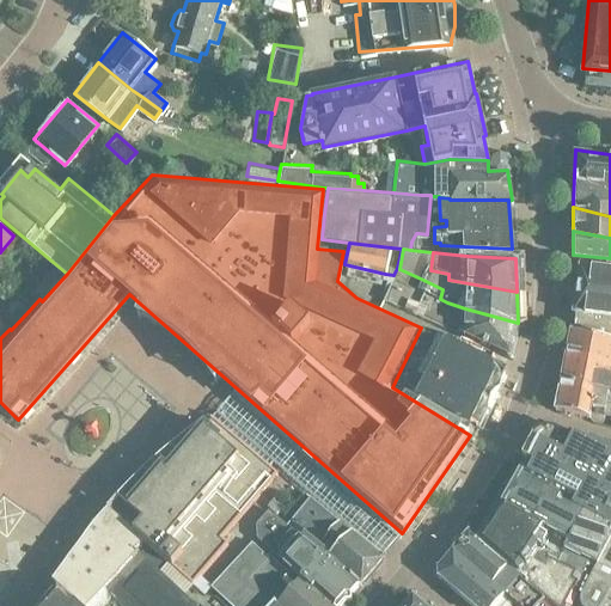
[(53,262),(29,289),(40,299),(42,301),(67,274),(53,262)]
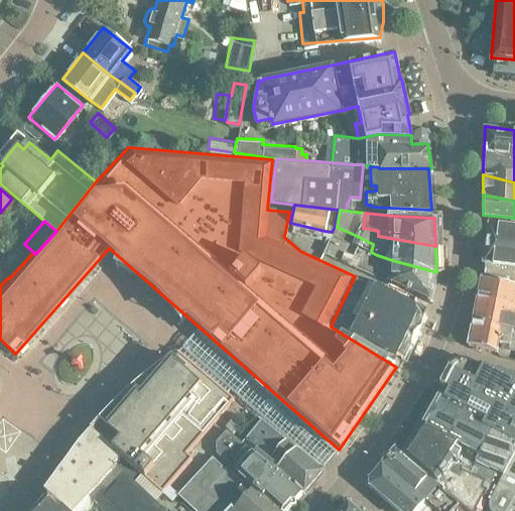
[(514,225),(488,222),(485,242),(514,246),(514,225)]
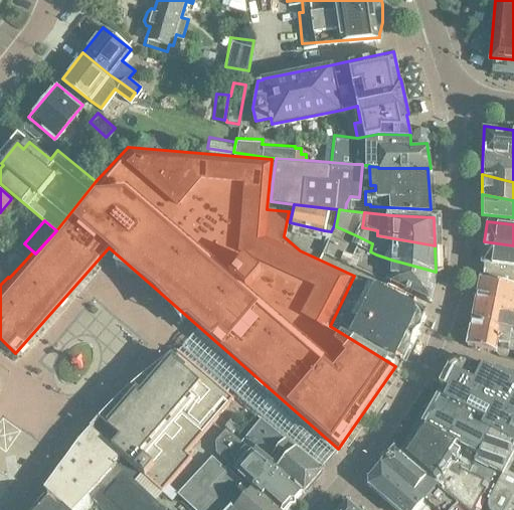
[(356,235),(336,226),(334,225),(331,231),(323,249),(389,281),(430,299),(436,272),(391,260),(376,255),(370,251),(372,243),(356,235)]
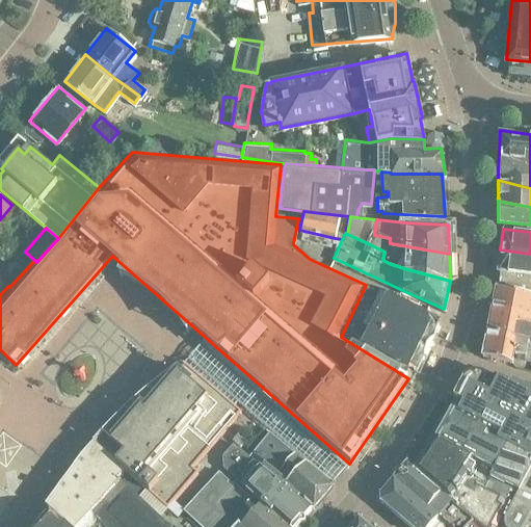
[(530,254),(500,249),(497,270),(530,274),(530,254)]
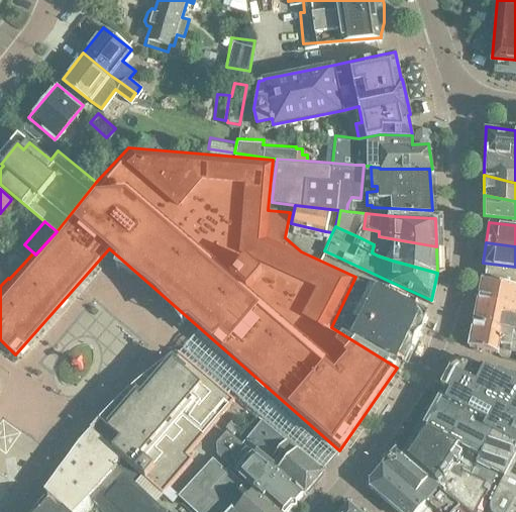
[(0,272),(8,278),(9,279),(24,263),(15,254),(0,272)]
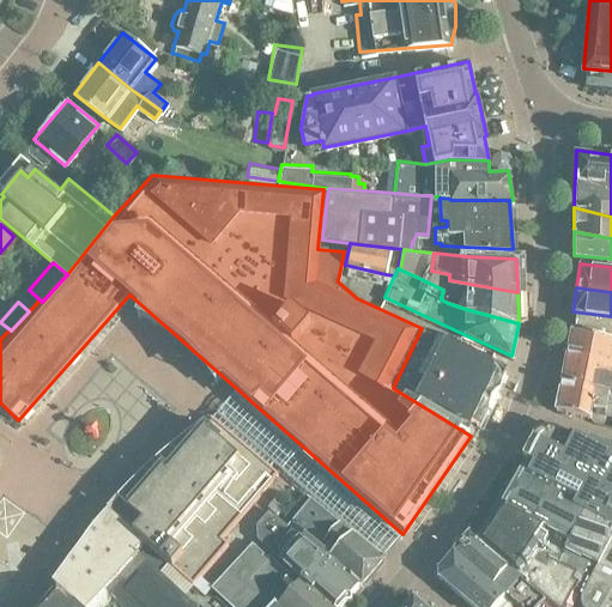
[(565,351),(611,360),(611,316),(573,311),(565,351)]
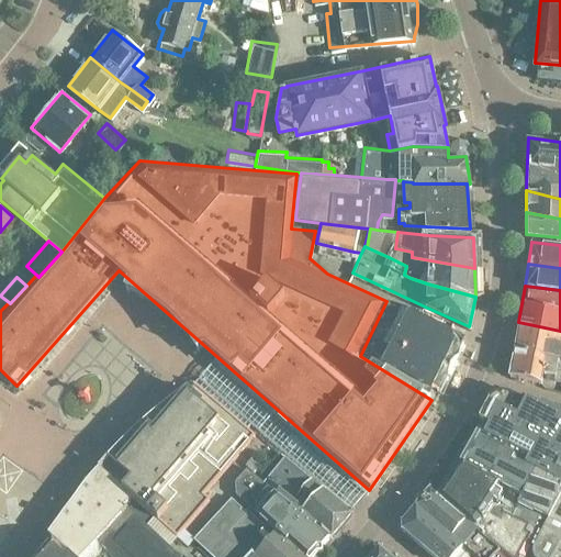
[(0,311),(9,302),(0,296),(0,311)]
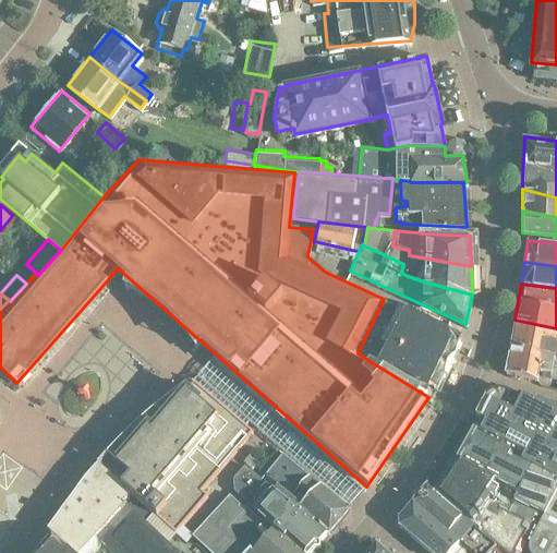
[(383,317),(453,350),(460,336),(458,332),(419,313),(391,300),(383,317)]
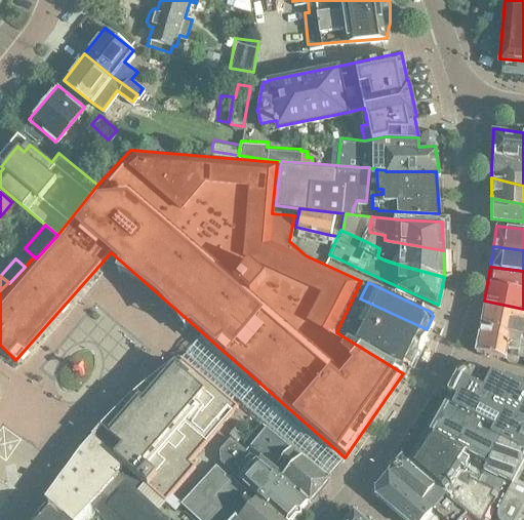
[(352,316),(418,346),(427,329),(360,298),(352,316)]
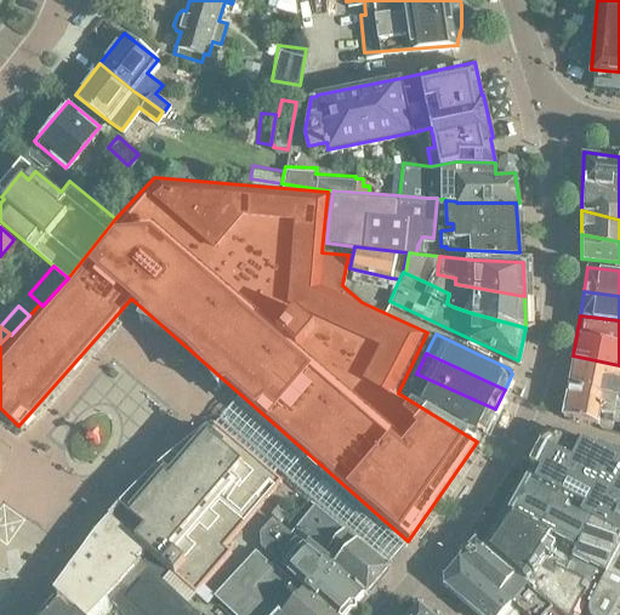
[(619,365),(573,356),(567,386),(616,396),(615,400),(619,400),(619,365)]
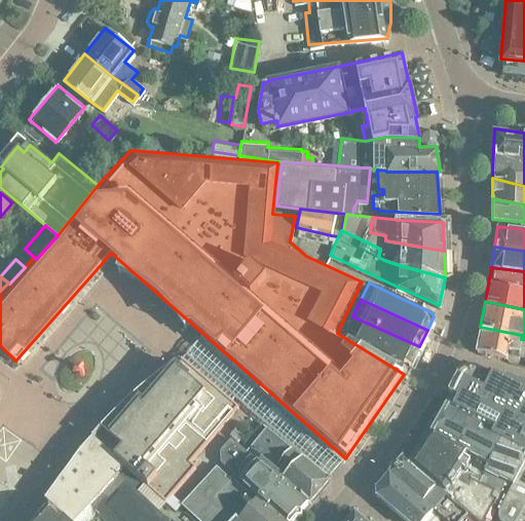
[(419,346),(352,317),(343,335),(370,345),(370,346),(410,365),(419,346)]
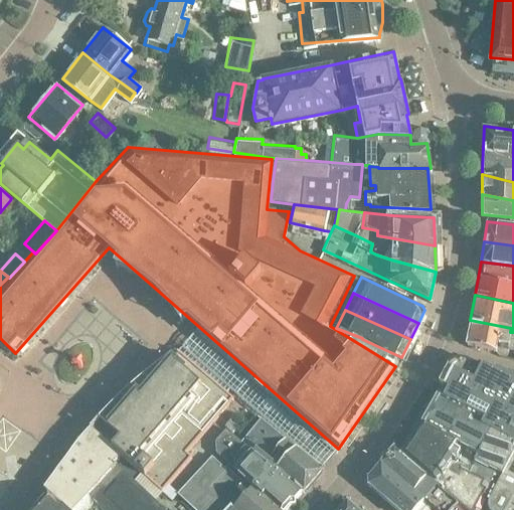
[(511,328),(470,320),(469,321),(469,329),(469,333),(466,340),(465,342),(495,348),(497,340),(509,342),(510,332),(511,328)]
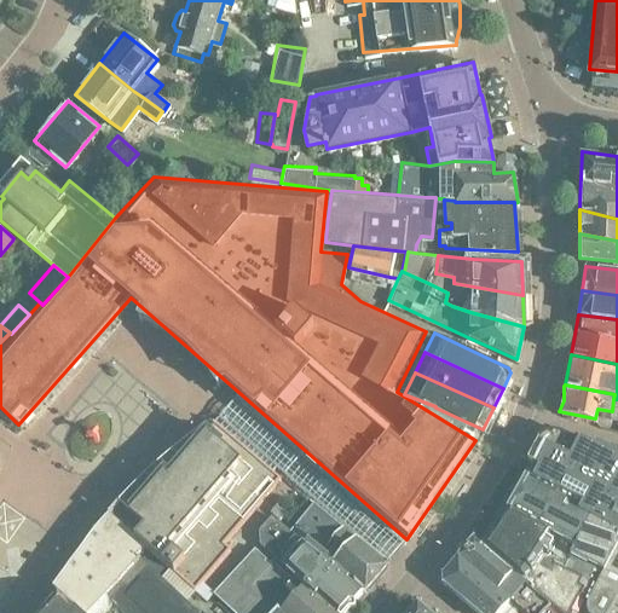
[(406,539),(236,393),(225,405),(218,414),(276,463),(387,560),(397,550),(406,539)]
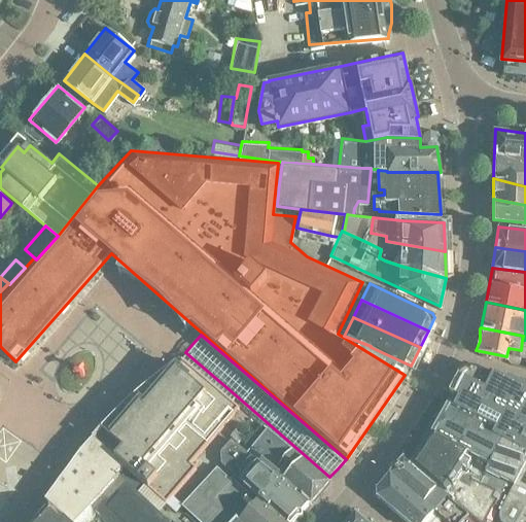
[(92,435),(92,436),(93,436),(144,481),(145,481),(165,500),(196,465),(189,460),(238,405),(231,398),(235,394),(185,352),(182,356),(181,355),(180,357),(181,357),(175,364),(173,361),(153,376),(136,391),(119,405),(105,420),(92,435)]
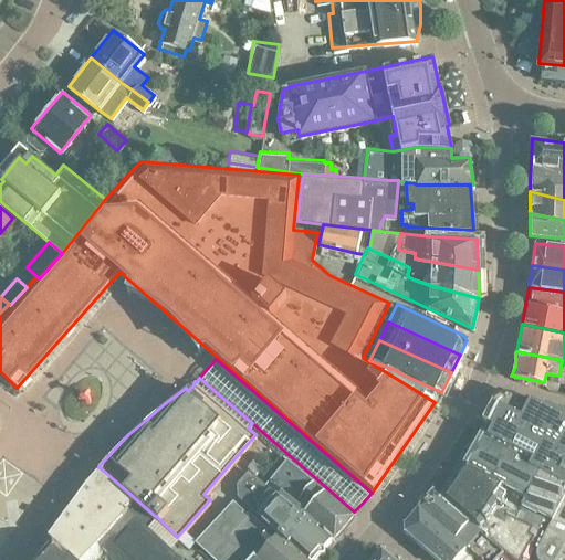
[(483,531),(502,548),(515,559),(516,559),(531,532),(541,537),(536,546),(535,549),(535,552),(536,556),(537,558),(540,559),(564,559),(564,409),(558,407),(557,409),(544,402),(543,404),(530,398),(527,403),(521,400),(519,397),(515,394),(512,392),(509,392),(504,391),(500,391),(497,393),(492,397),(488,402),(487,408),(487,413),(489,419),(482,431),(478,429),(456,468),(447,482),(439,493),(483,531)]
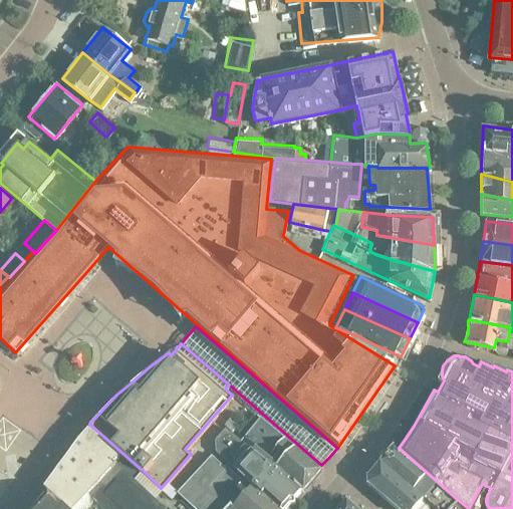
[(238,421),(230,415),(224,422),(231,428),(238,421)]
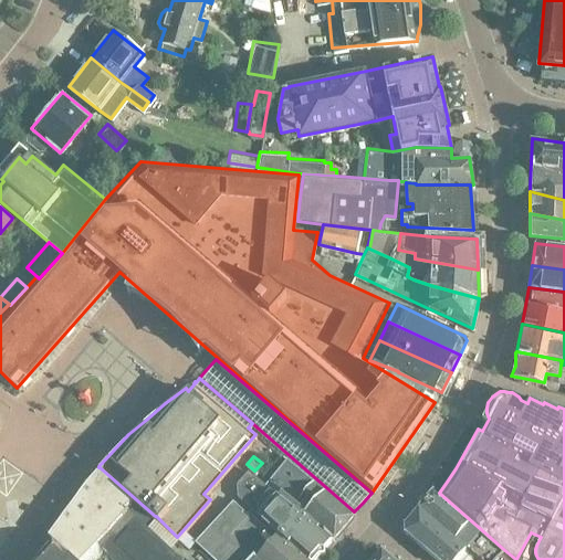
[(285,456),(264,482),(263,482),(301,514),(303,510),(332,538),(354,511),(285,456)]
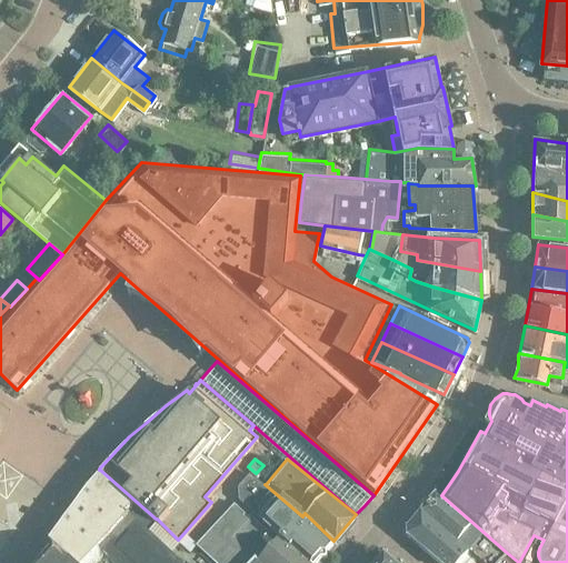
[(50,538),(49,539),(57,545),(59,548),(75,562),(192,562),(191,562),(185,562),(148,528),(156,519),(100,470),(99,470),(87,483),(48,536),(50,538)]
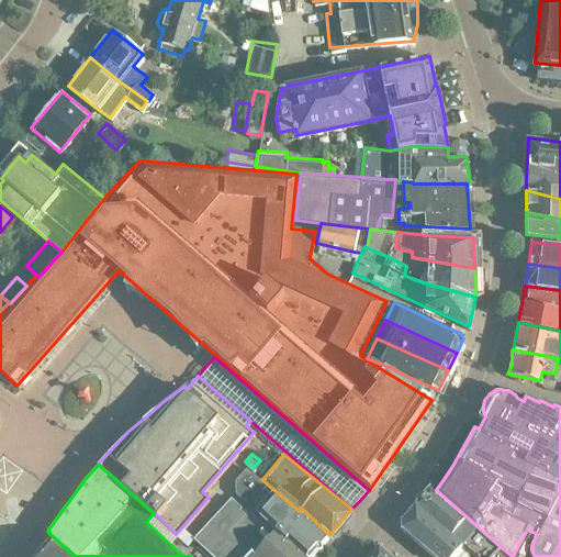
[(246,466),(244,468),(234,478),(235,491),(277,528),(276,528),(306,556),(310,556),(329,535),(301,508),(299,511),(261,479),(262,479),(246,466)]
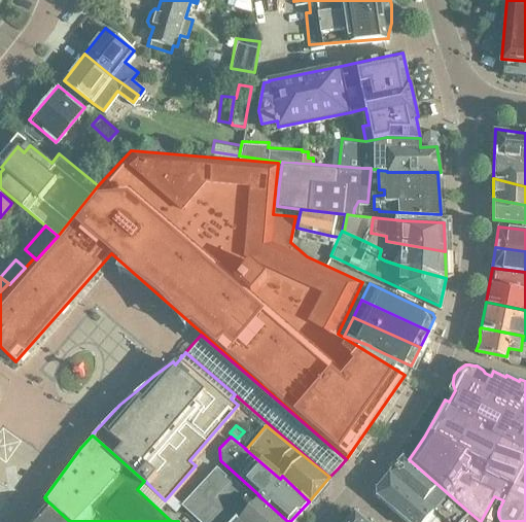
[(390,473),(423,500),(433,510),(448,521),(458,521),(467,511),(450,495),(409,459),(408,460),(401,455),(400,456),(402,457),(391,471),(390,473)]
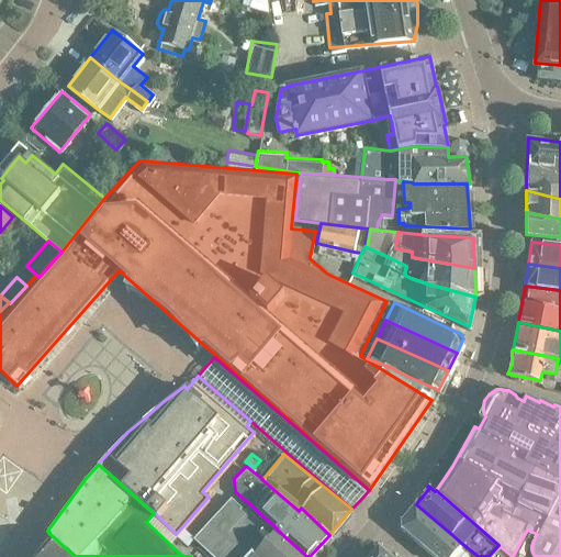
[(192,535),(215,556),(306,556),(276,528),(273,531),(247,507),(246,509),(231,494),(192,535)]
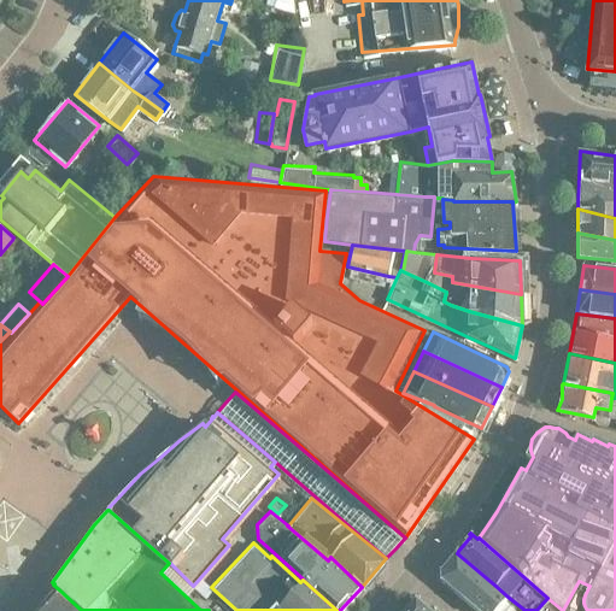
[(524,610),(508,597),(496,586),(457,553),(458,551),(457,550),(441,569),(440,569),(441,580),(444,580),(479,610),(524,610)]
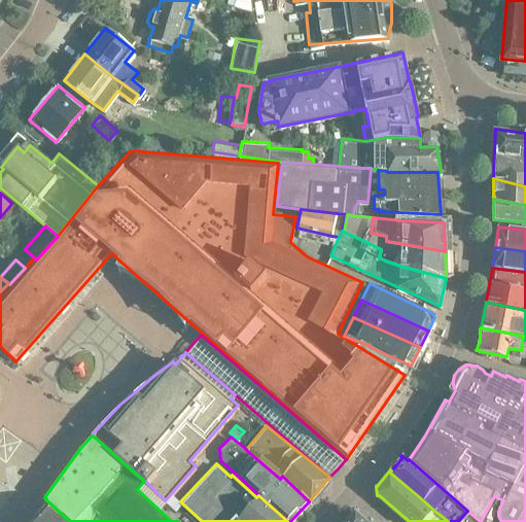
[(53,506),(45,499),(26,521),(69,521),(55,508),(53,506)]
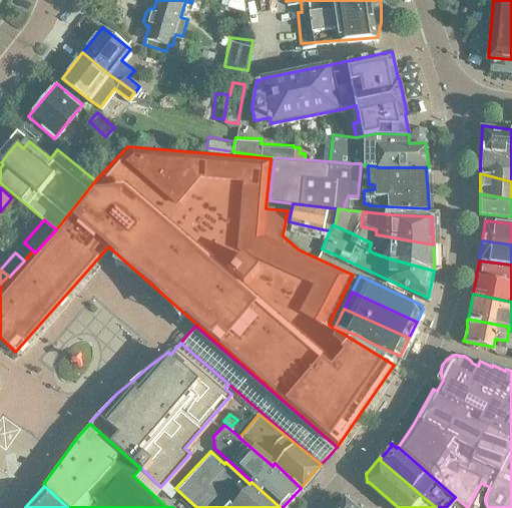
[(357,507),(346,498),(337,507),(357,507)]
